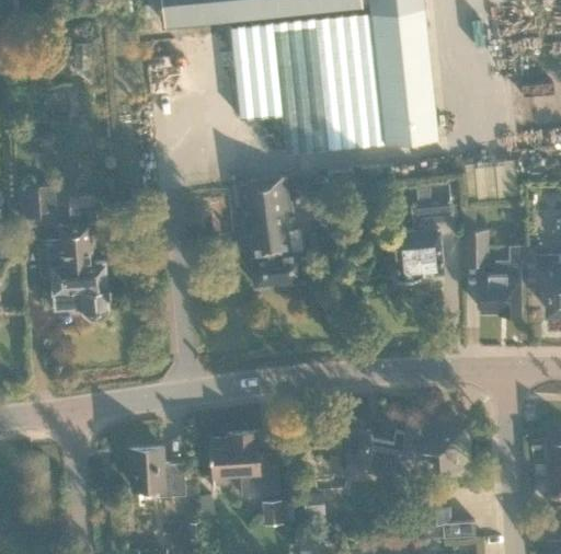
[(161,0),(165,29),(371,8),(373,18),(316,23),(316,22),(231,31),(240,123),(282,117),(286,157),(438,141),(423,0),(161,0)]
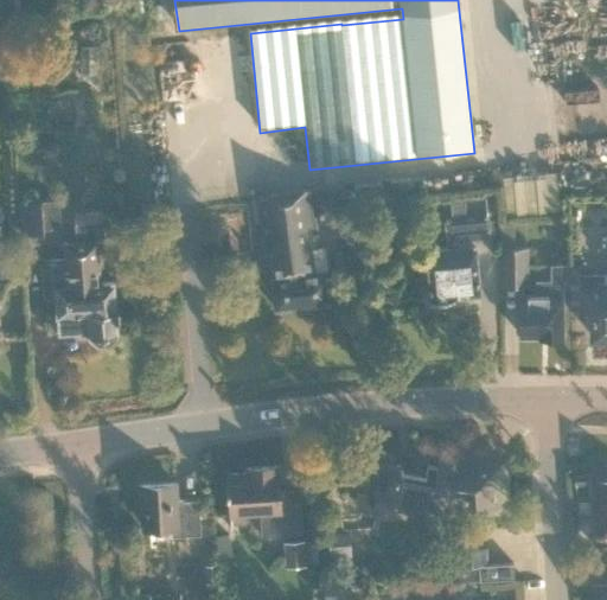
[(326,192),(259,200),(266,257),(272,257),(275,281),(272,281),(275,312),(330,305),(323,251),(319,251),(315,221),(330,218),(326,192)]
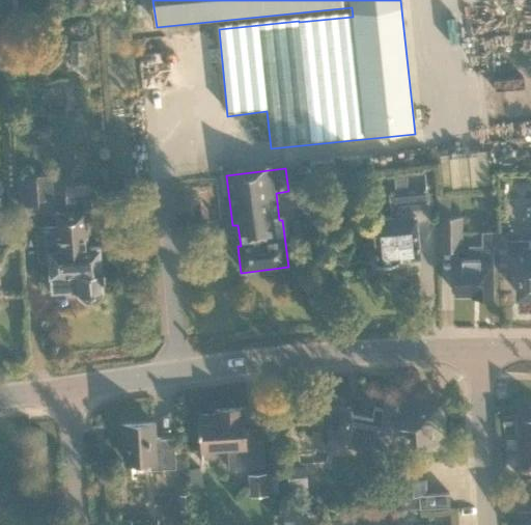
[(424,177),(425,193),(437,193),(436,176),(424,177)]
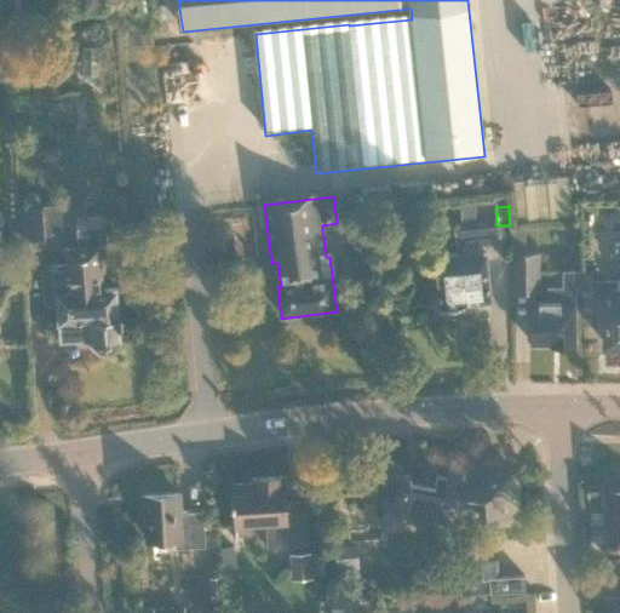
[(46,238),(63,236),(61,207),(42,210),(42,211),(24,212),(26,244),(46,244),(46,238)]
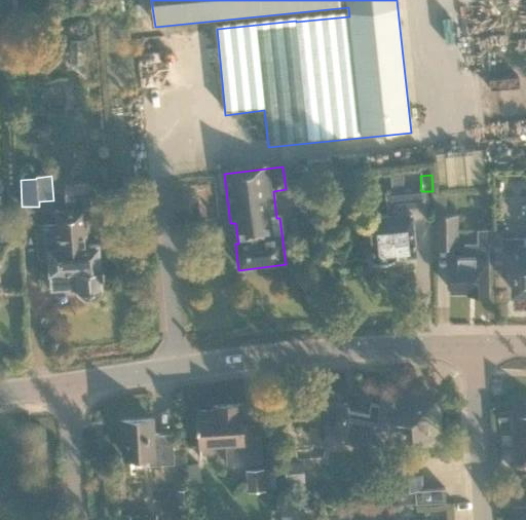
[(387,267),(392,261),(417,258),(413,221),(426,220),(424,192),(385,196),(388,218),(368,221),(373,263),(375,263),(379,268),(387,267)]
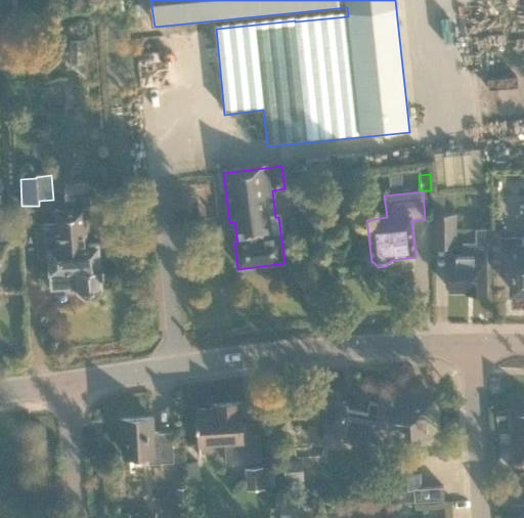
[(89,247),(86,210),(90,210),(89,195),(64,197),(66,212),(54,213),(55,226),(43,227),(44,248),(46,248),(50,292),(69,291),(69,293),(77,292),(77,294),(85,301),(96,300),(103,292),(99,246),(89,247)]
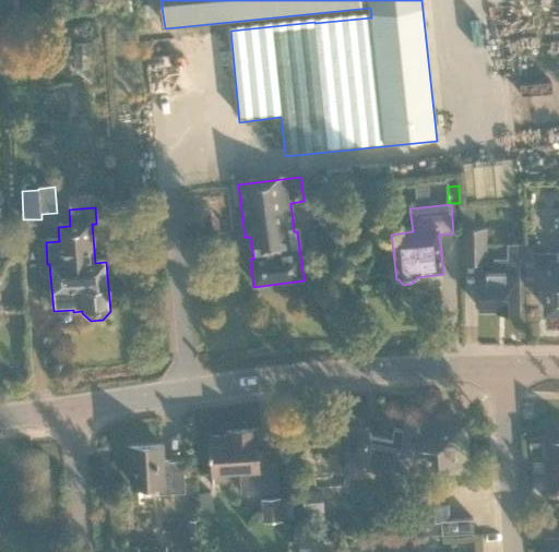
[(461,210),(461,267),(488,266),(487,231),(475,231),(474,210),(461,210)]
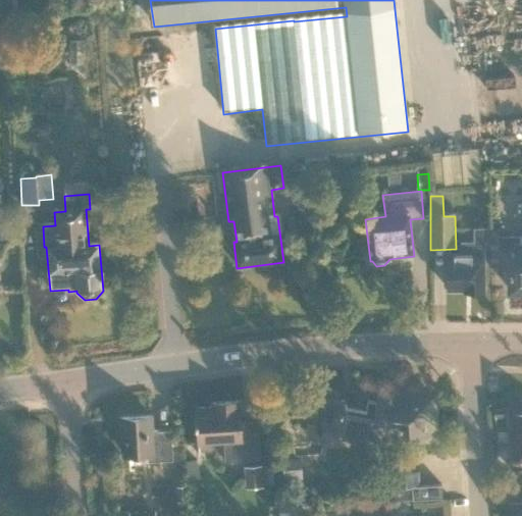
[(295,217),(298,233),(315,229),(312,214),(295,217)]
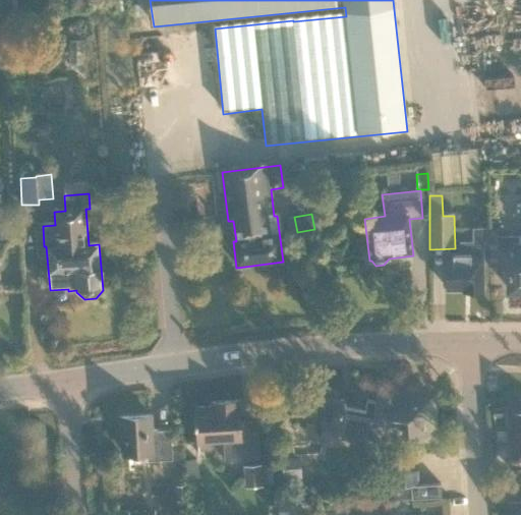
[(447,292),(463,291),(463,293),(483,293),(482,245),(487,245),(487,230),(472,231),(473,244),(459,244),(459,256),(446,256),(447,292)]
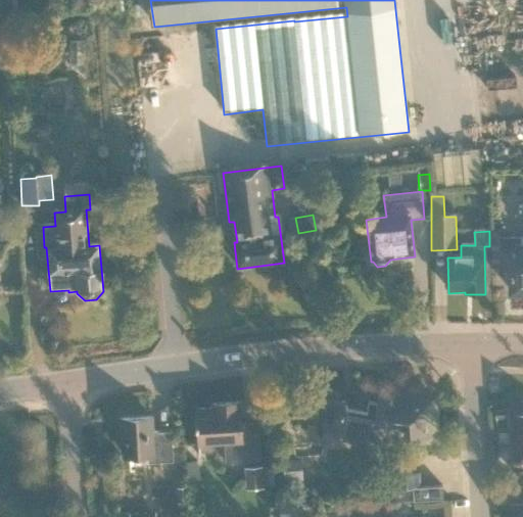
[(501,242),(500,242),(500,269),(500,276),(511,276),(511,293),(522,292),(522,241),(519,242),(501,242)]
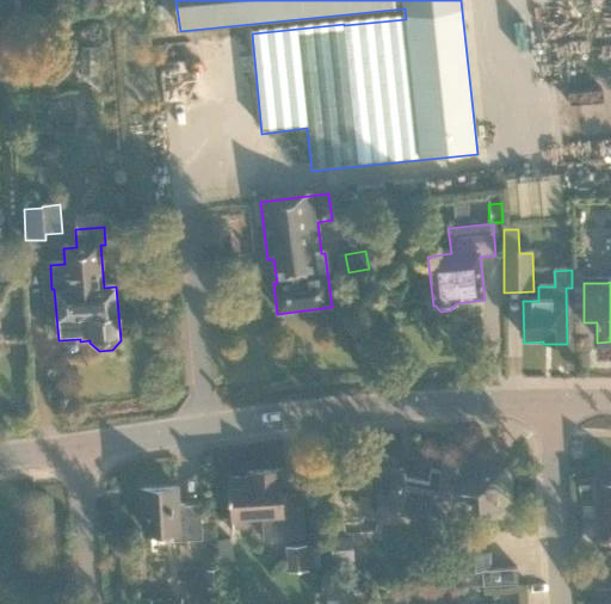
[(7,347),(26,346),(26,337),(6,338),(7,347)]
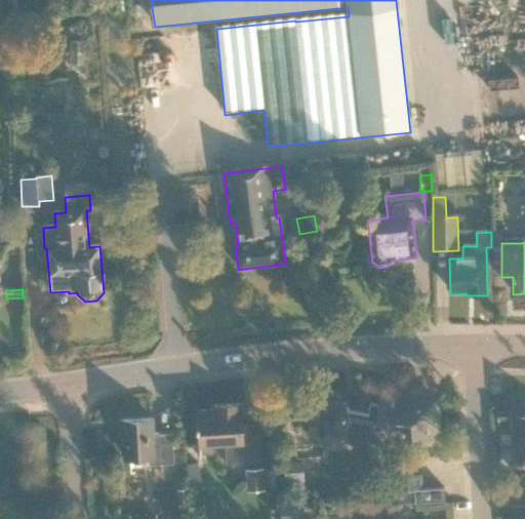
[(382,447),(412,446),(412,448),(440,446),(437,401),(397,393),(396,401),(380,398),(378,407),(370,405),(367,420),(349,415),(348,403),(340,404),(339,397),(318,399),(320,424),(324,424),(325,438),(344,441),(345,445),(381,453),(382,447)]
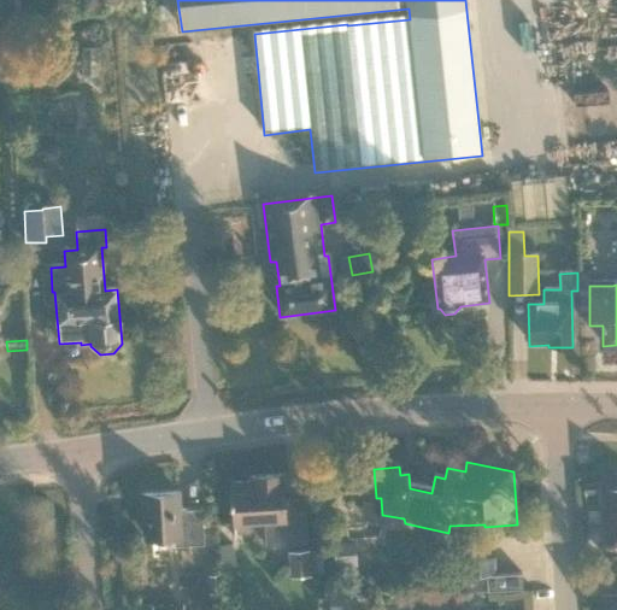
[(251,480),(251,485),(231,486),(235,527),(265,526),(268,549),(307,545),(304,502),(286,504),(283,477),(251,480)]
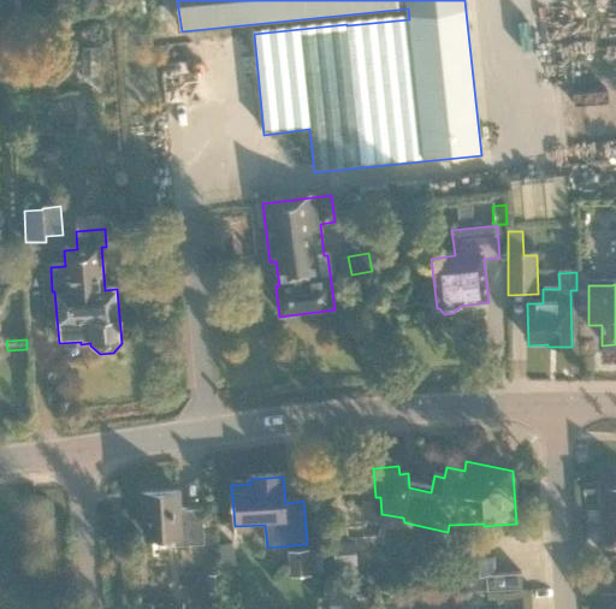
[(615,477),(602,478),(605,544),(615,543),(615,477)]
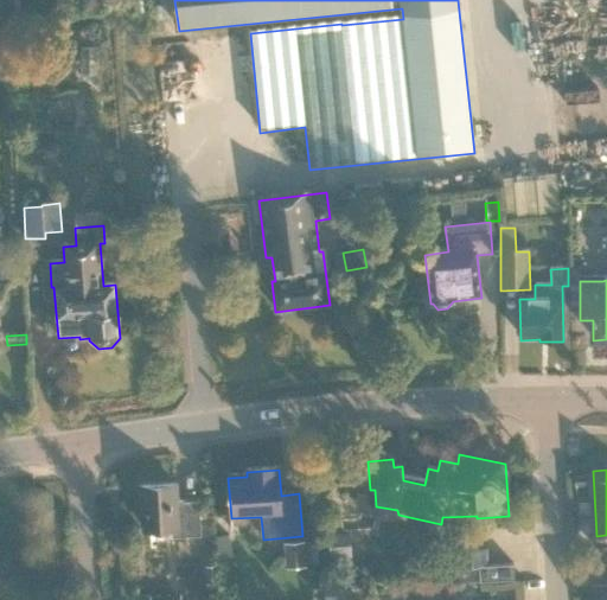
[(171,540),(199,538),(198,504),(174,505),(173,485),(142,487),(145,534),(170,533),(171,540)]
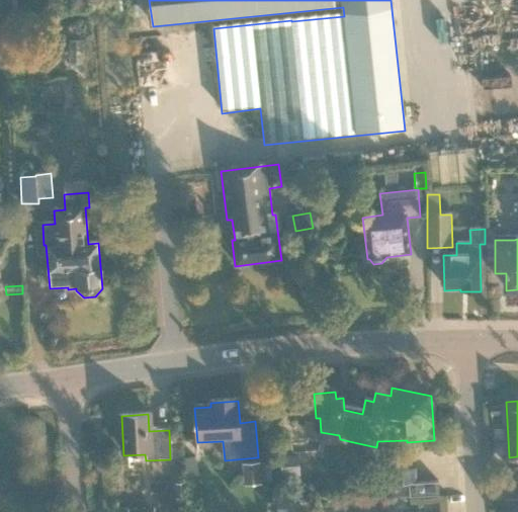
[(299,478),(298,458),(280,459),(281,480),(299,478)]
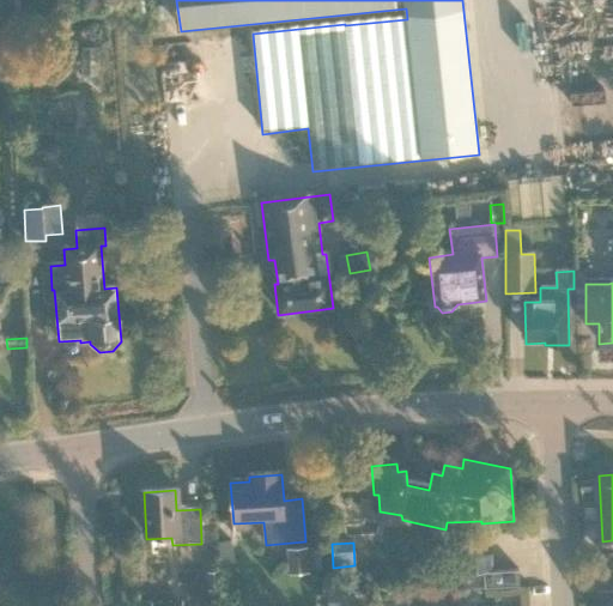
[(492,571),(491,557),(475,558),(475,543),(447,545),(447,567),(447,575),(438,575),(439,593),(520,589),(519,574),(492,575),(492,571)]
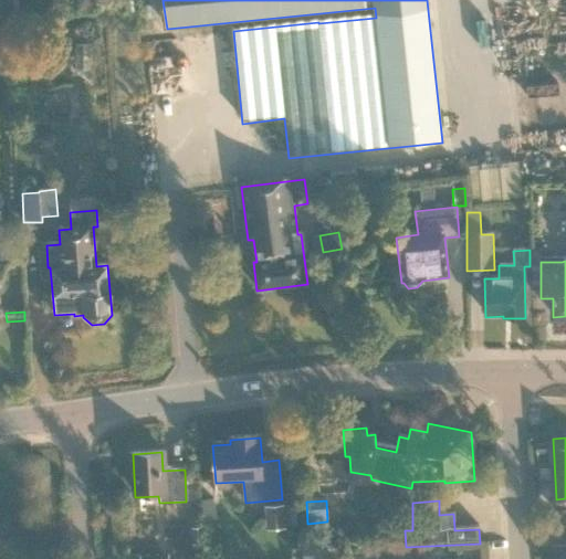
[(284,508),(264,509),(266,533),(286,531),(284,508)]
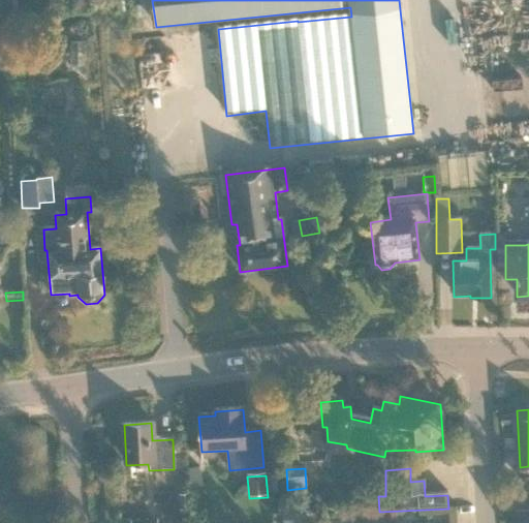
[(528,522),(528,514),(517,516),(517,522),(528,522)]
